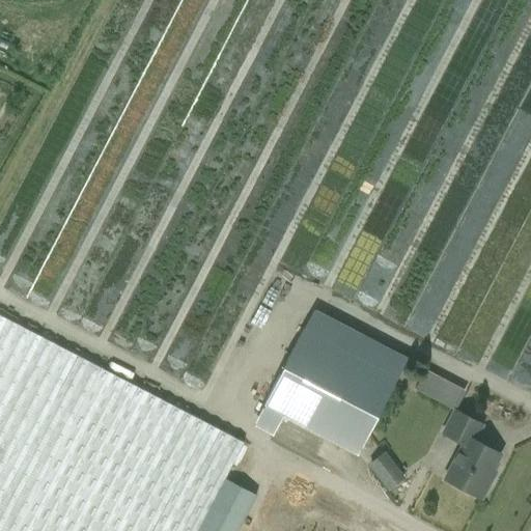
[(280,420),(356,458),(406,361),(312,312),(261,410),(280,420)]
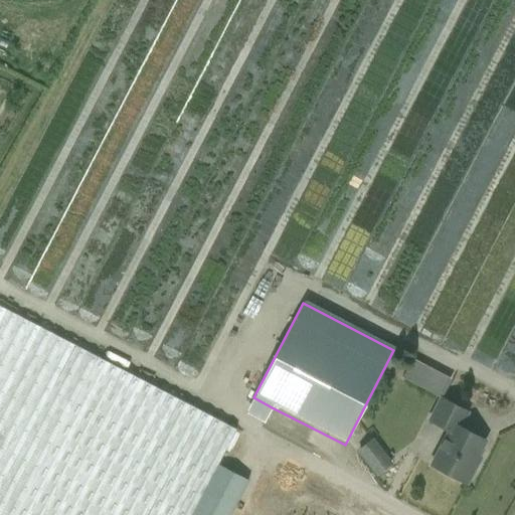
[(0,514),(191,514),(236,431),(0,306),(0,514)]
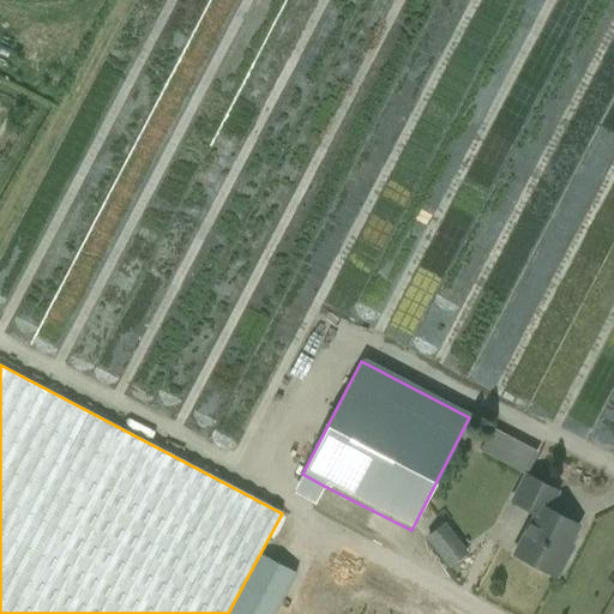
[(491,425),(477,450),(527,474),(539,450),(491,425)]
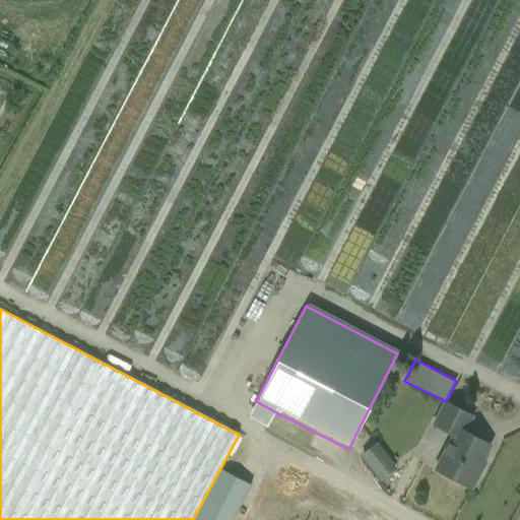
[(434,425),(453,435),(444,453),(448,455),(440,472),(471,489),(480,470),(476,469),(490,445),(463,431),(471,416),(446,402),(434,425)]
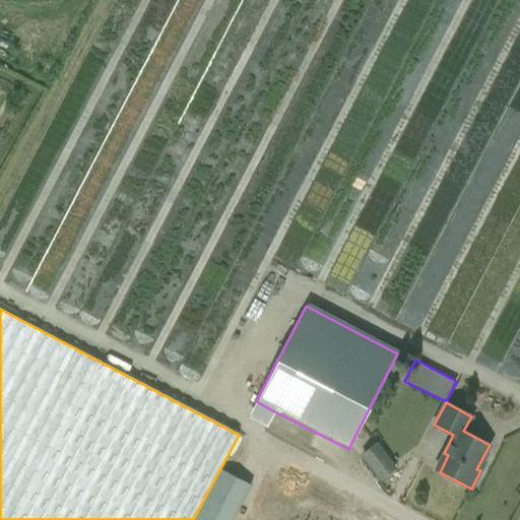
[(371,468),(386,456),(377,443),(361,455),(371,468)]
